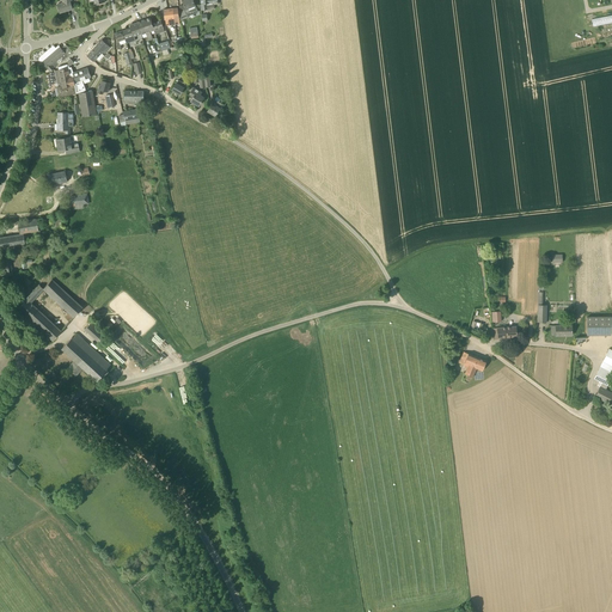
[(71,0),(62,0),(62,2),(57,5),(60,13),(73,8),(71,1),(72,1),(71,0)]
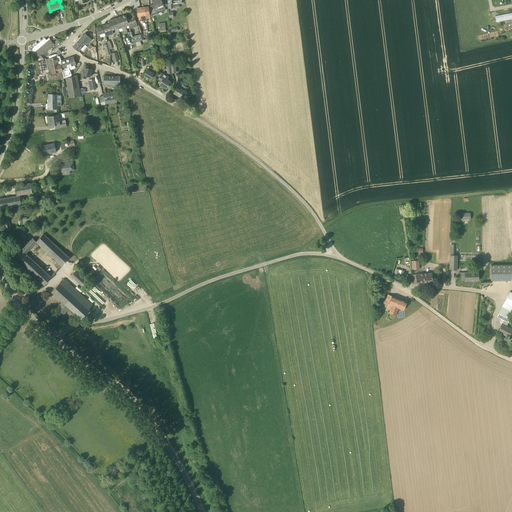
[(166,10),(161,0),(154,0),(152,1),(155,8),(150,10),(151,17),(157,15),(157,14),(166,10)]
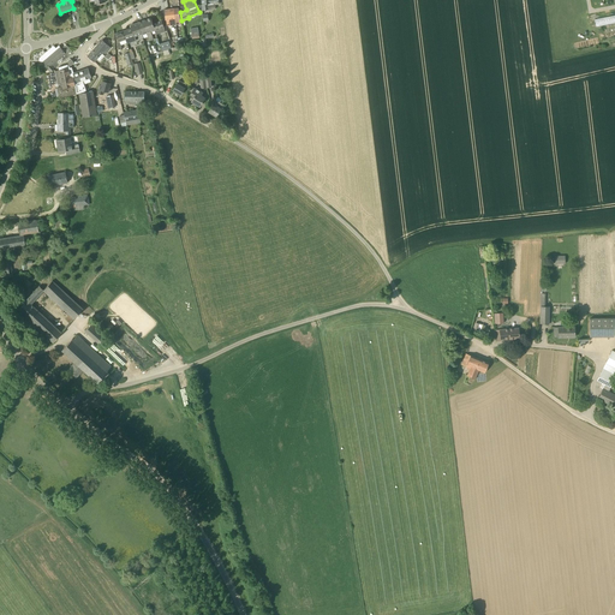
[(214,4),(214,5),(219,4),(218,0),(202,0),(203,4),(203,5),(202,5),(203,11),(208,10),(208,4),(210,3),(210,4),(214,4)]
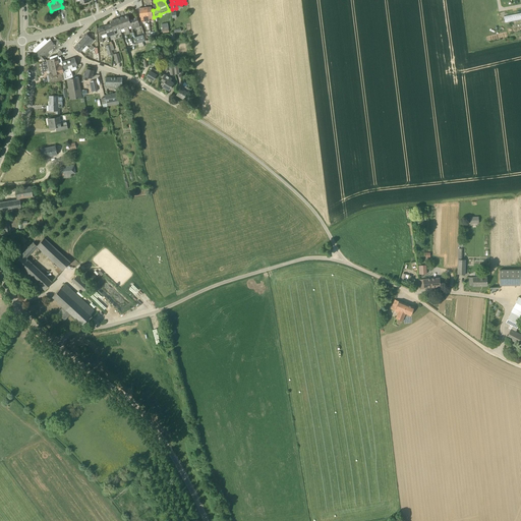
[(520,13),(516,14),(505,16),(506,22),(517,20),(520,19),(520,13)]
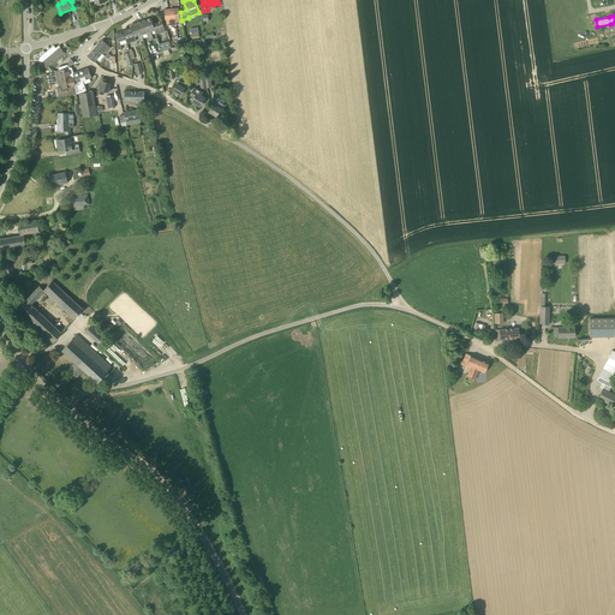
[(161,21),(157,22),(153,23),(153,25),(155,31),(155,30),(156,35),(161,33),(165,31),(163,28),(161,21)]
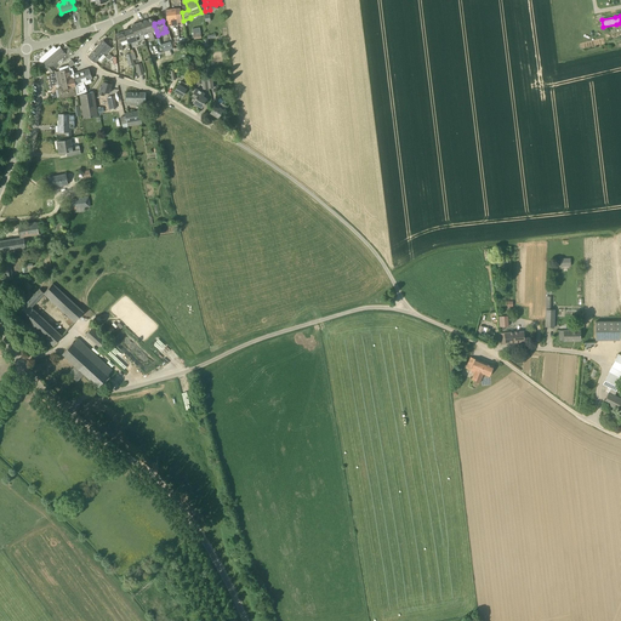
[(143,35),(141,29),(138,23),(132,26),(134,28),(124,32),(127,40),(129,44),(137,41),(136,38),(143,35)]
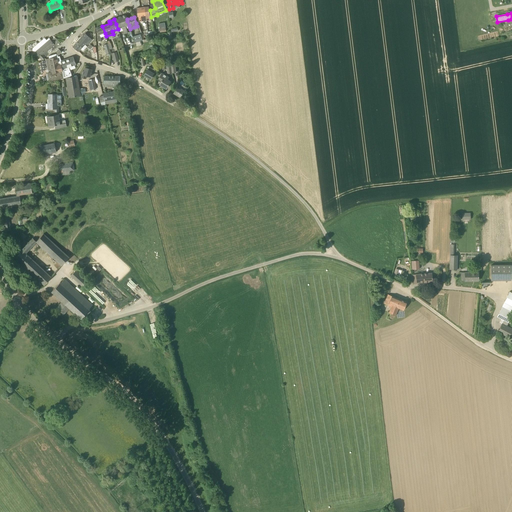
[(126,27),(129,26),(127,21),(124,22),(120,23),(122,28),(123,31),(127,30),(126,27)]
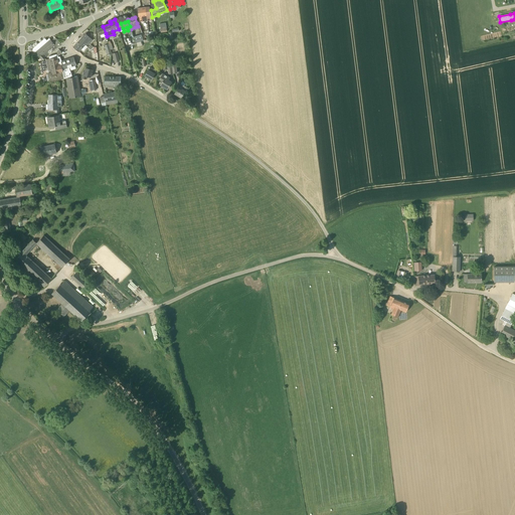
[(101,35),(106,33),(103,26),(96,28),(99,35),(99,44),(102,44),(102,38),(101,35)]
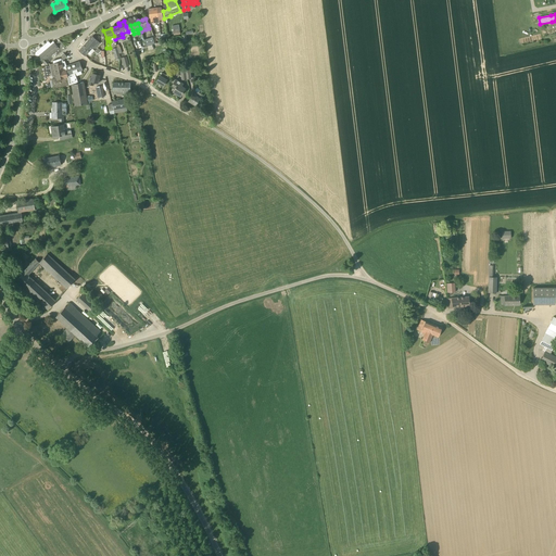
[(92,36),(79,51),(85,57),(99,41),(92,36)]
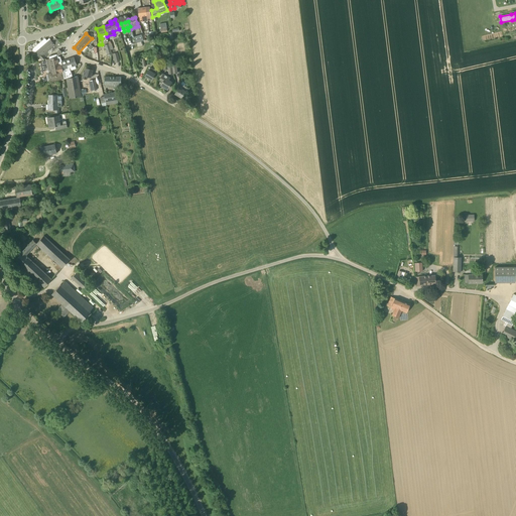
[(134,37),(136,43),(144,40),(141,34),(134,37)]
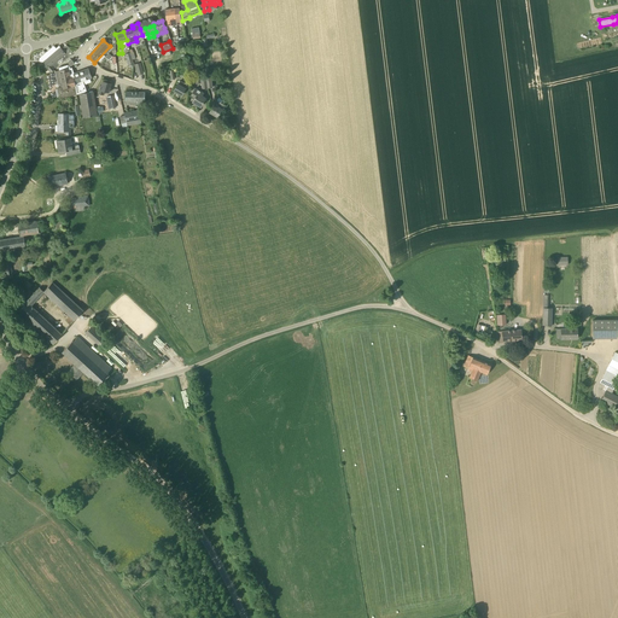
[(74,53),(66,45),(62,48),(60,47),(56,51),(53,47),(40,58),(44,62),(44,63),(44,64),(51,73),(69,58),(74,53)]
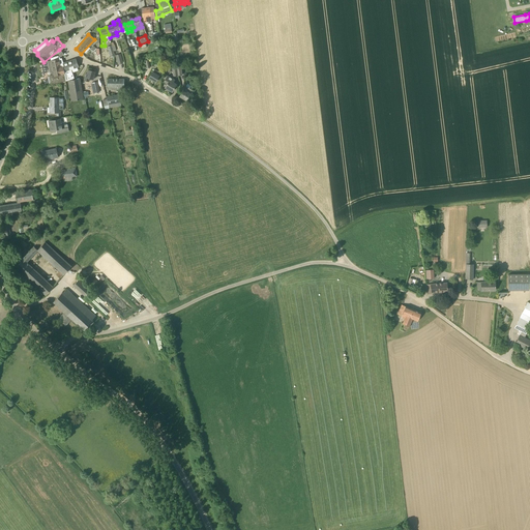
[(59,57),(58,56),(51,58),(51,60),(48,61),(50,72),(53,71),(54,75),(50,76),(52,84),(66,81),(71,79),(75,79),(71,69),(66,71),(63,63),(62,58),(60,58),(60,56),(59,57)]
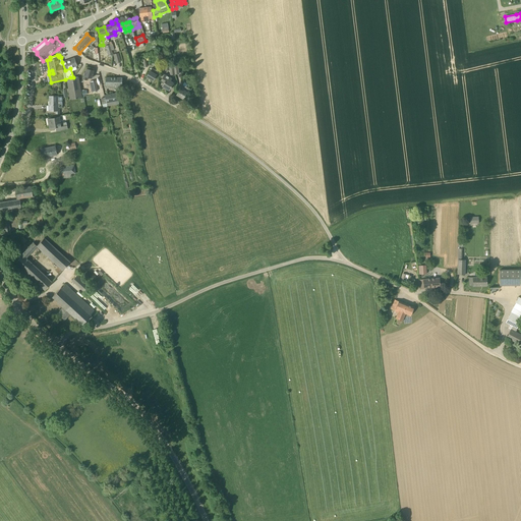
[(74,58),(62,62),(65,70),(70,68),(77,65),(74,58)]
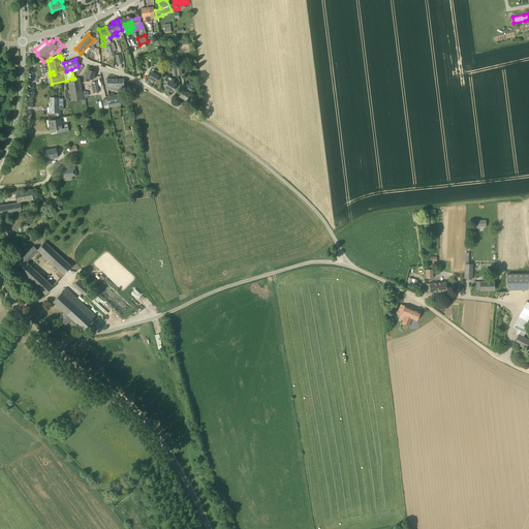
[(153,71),(152,71),(149,78),(155,82),(159,75),(160,76),(161,75),(160,70),(157,71),(154,69),(153,71)]
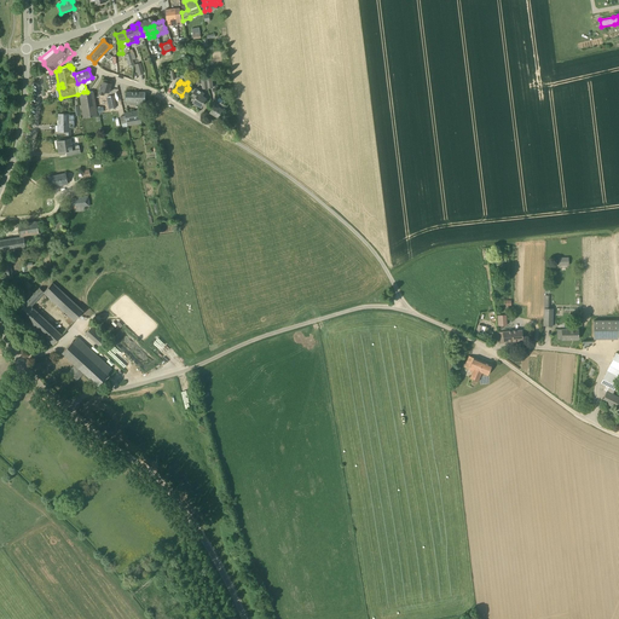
[(111,84),(103,82),(102,86),(100,86),(98,94),(104,96),(104,92),(109,93),(111,84)]
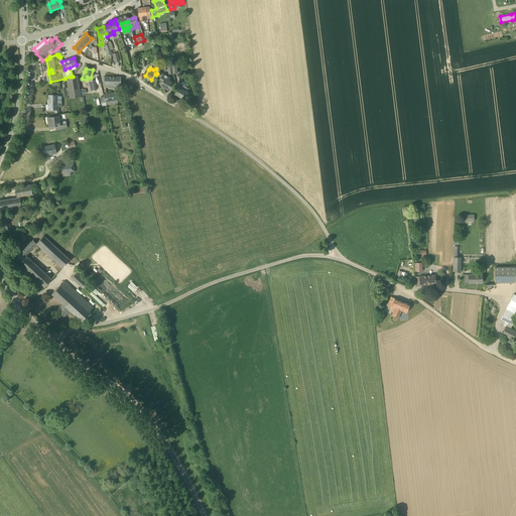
[(167,90),(172,82),(169,81),(170,78),(163,74),(160,79),(163,81),(160,86),(167,90)]
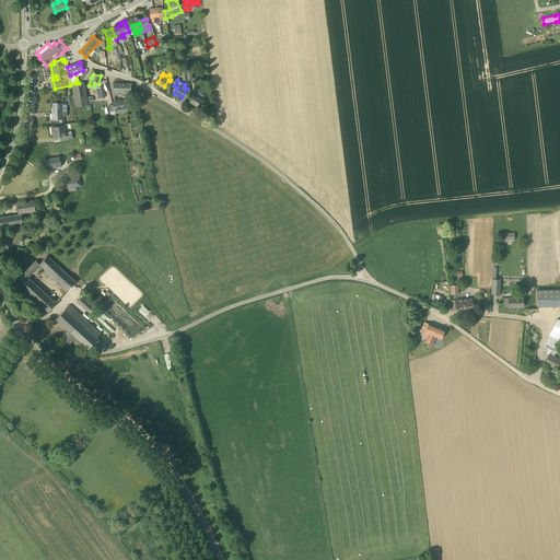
[(78,84),(72,86),(76,107),(89,105),(85,83),(78,84)]
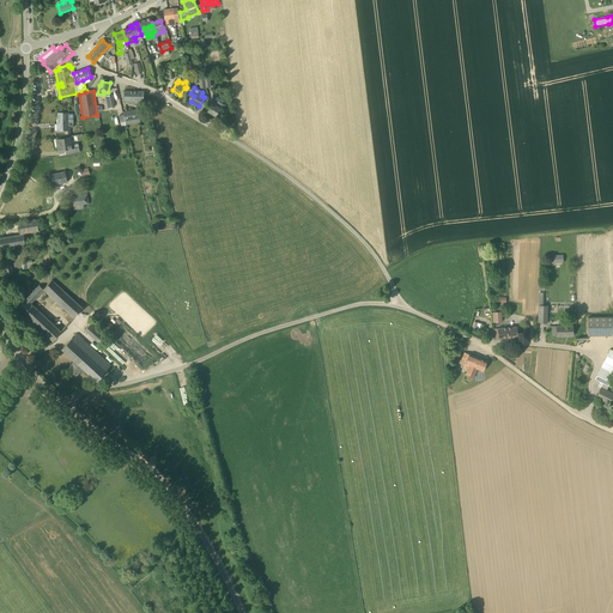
[(144,91),(143,91),(125,91),(125,103),(143,103),(143,101),(144,101),(144,91)]
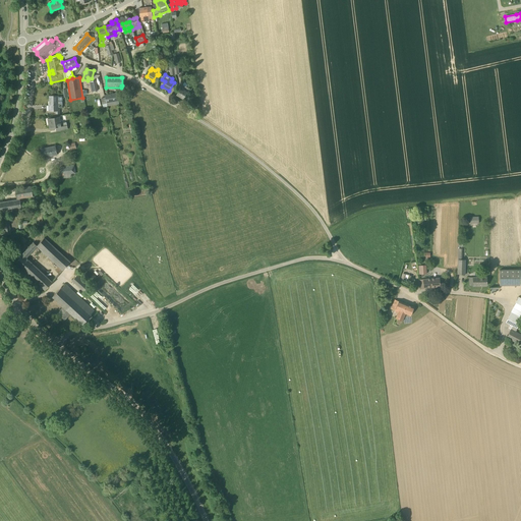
[(189,89),(183,84),(181,89),(177,95),(183,99),(187,93),(189,89)]
